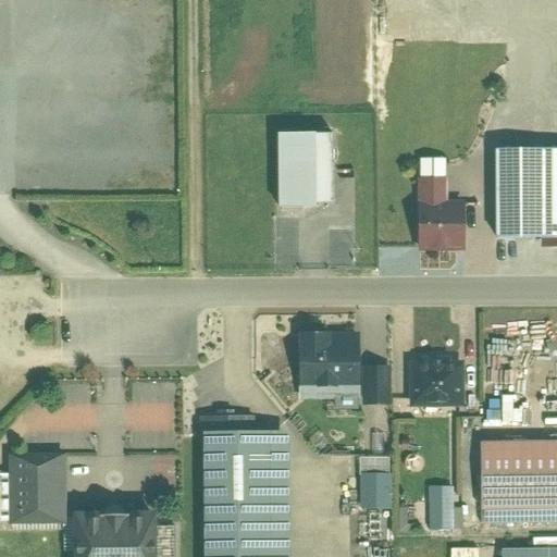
[(334,132),(275,133),(276,208),(314,208),(314,202),(334,202),(334,132)]
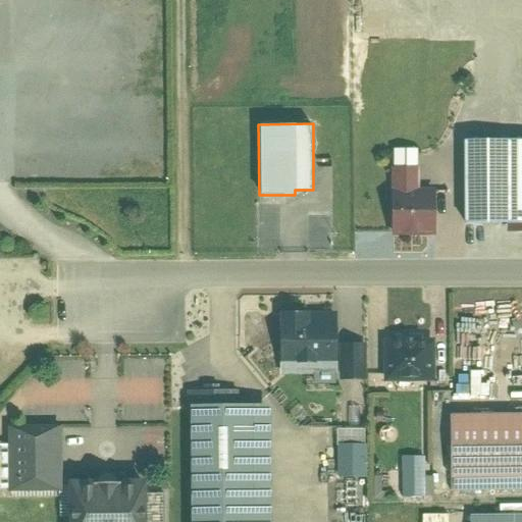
[(521,138),(466,139),(466,224),(521,223),(521,138)]
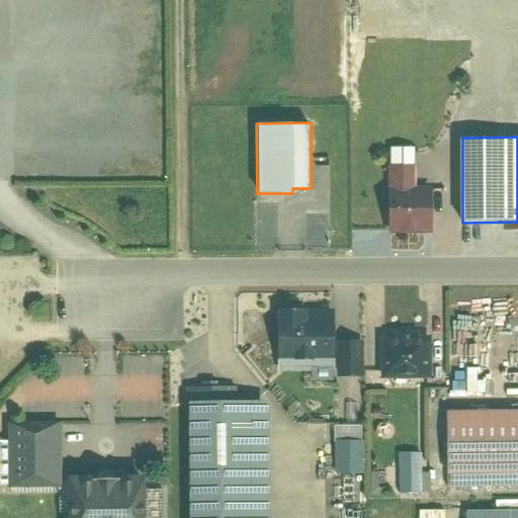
[(414,166),(390,167),(392,233),(431,232),(430,192),(415,193),(414,166)]
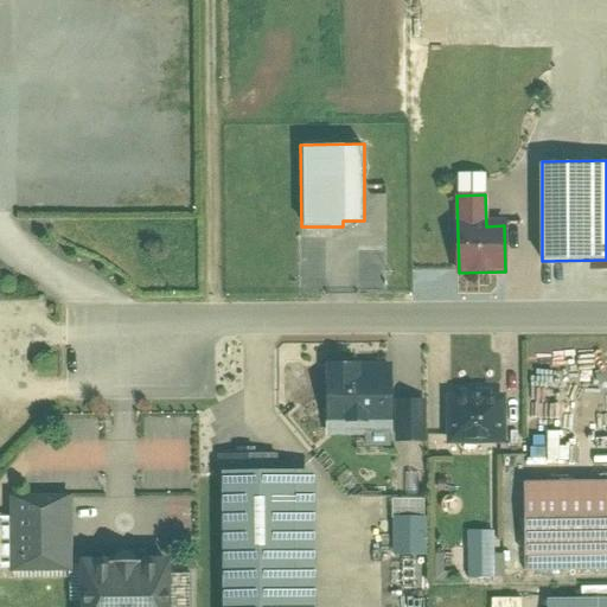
[(393,362),(326,362),(326,435),(394,435),(394,397),(393,362)]
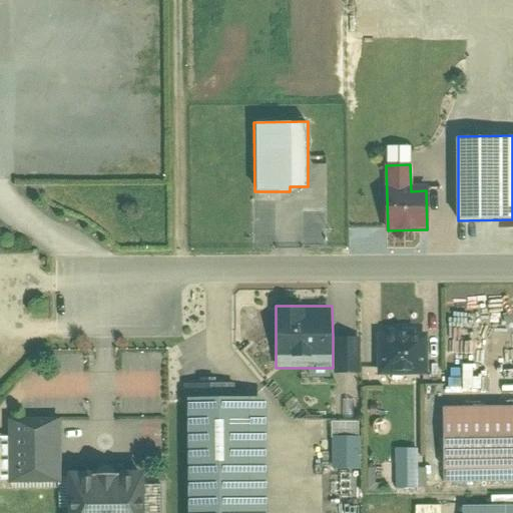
[(427,333),(377,333),(377,376),(428,375),(427,333)]
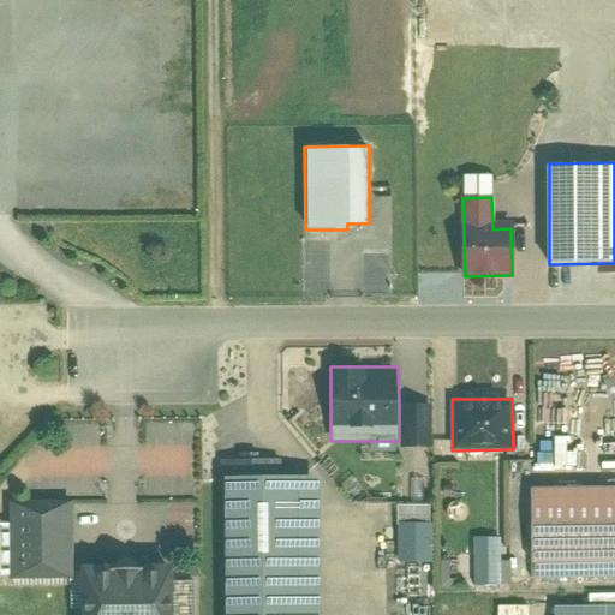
[(430,401),(399,402),(399,441),(399,449),(430,449),(430,401)]
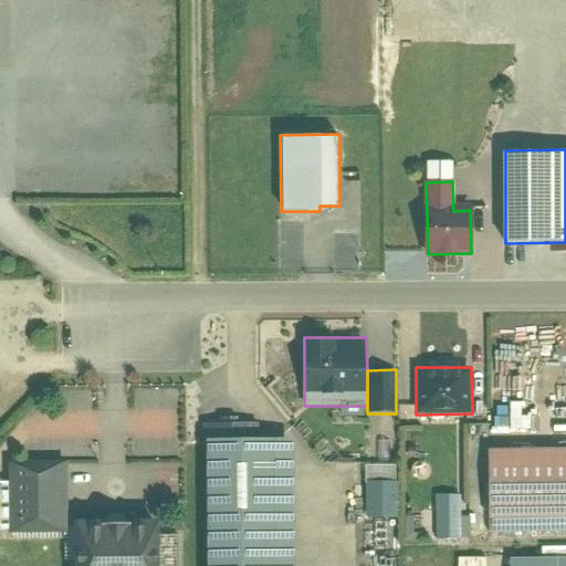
[(295,565),(294,438),(206,439),(207,565),(295,565)]
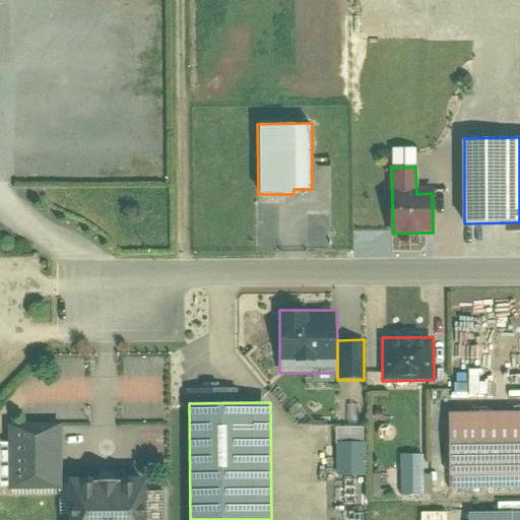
[(519,411),(449,412),(450,489),(519,488),(519,411)]
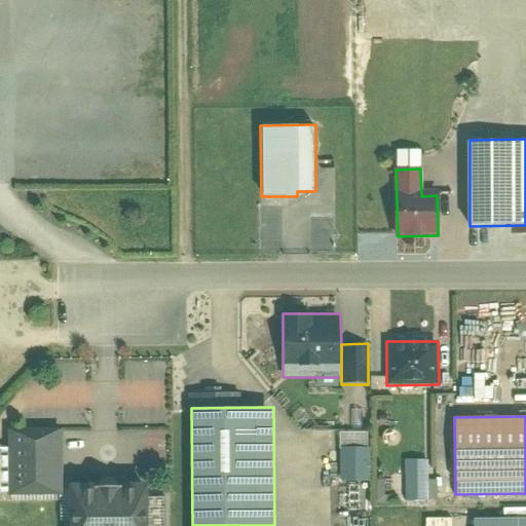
[(63,428),(8,429),(9,495),(64,495),(63,428)]
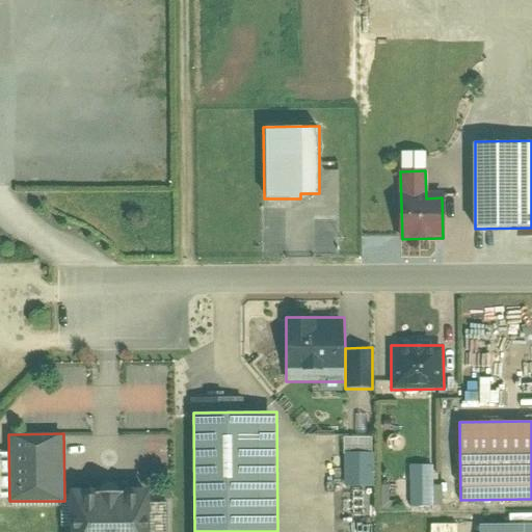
[(339,487),(370,487),(370,436),(340,436),(339,487)]
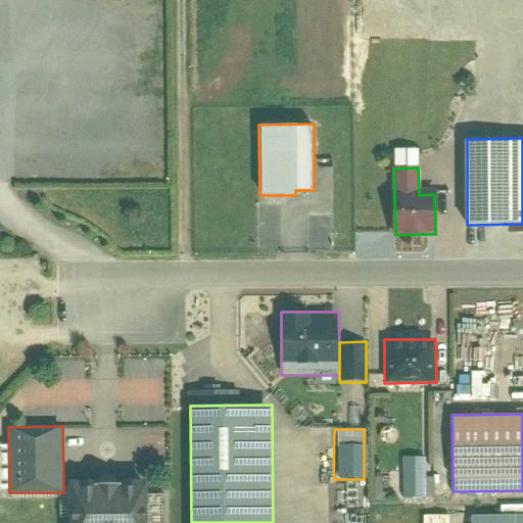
[(433,496),(432,478),(423,478),(422,457),(398,458),(400,498),(433,496)]
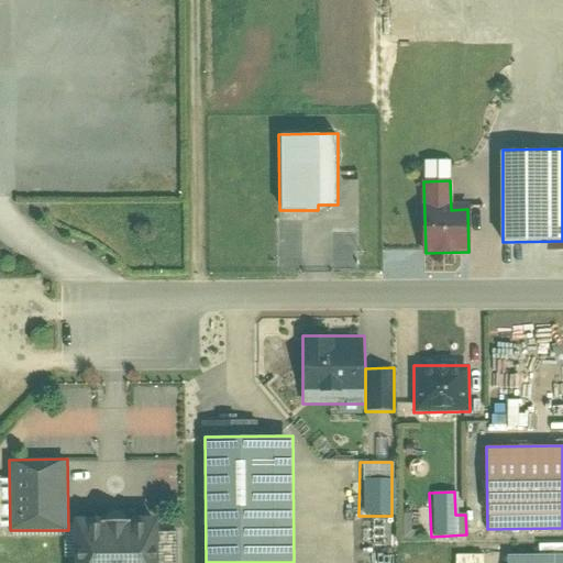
[(157,562),(157,516),(73,516),(73,562),(157,562)]
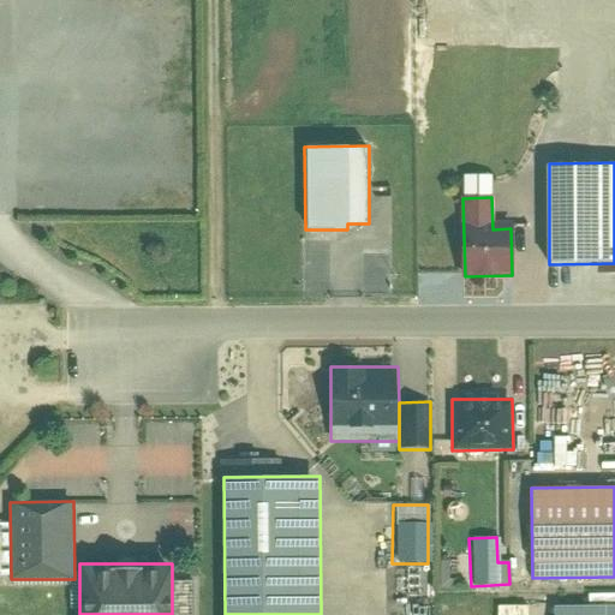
[(614,604),(614,595),(586,596),(586,604),(614,604)]
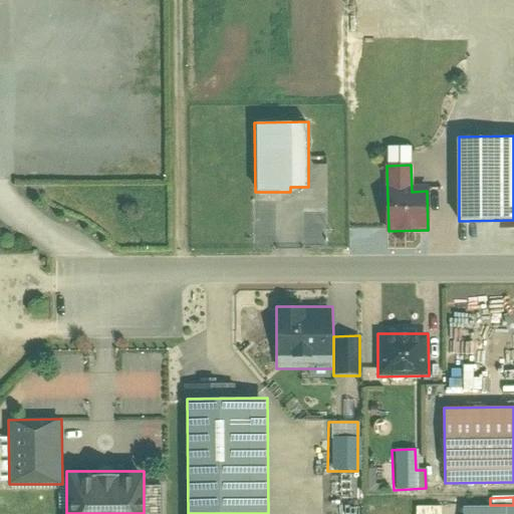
All buildings are outlined.
